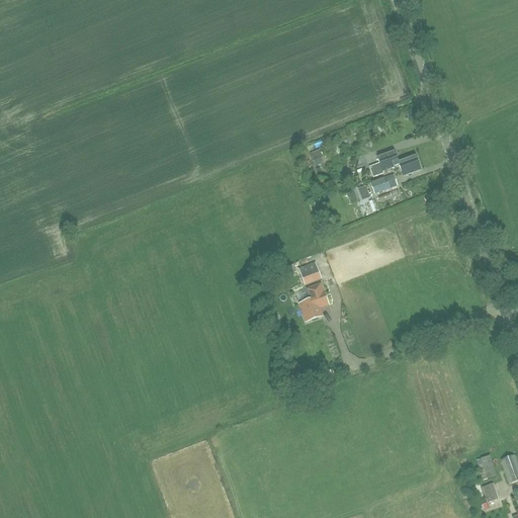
[(395,151),(377,157),(379,163),(369,167),(373,177),(383,173),(383,171),(400,165),(403,176),(420,170),(415,156),(398,162),(395,151)]
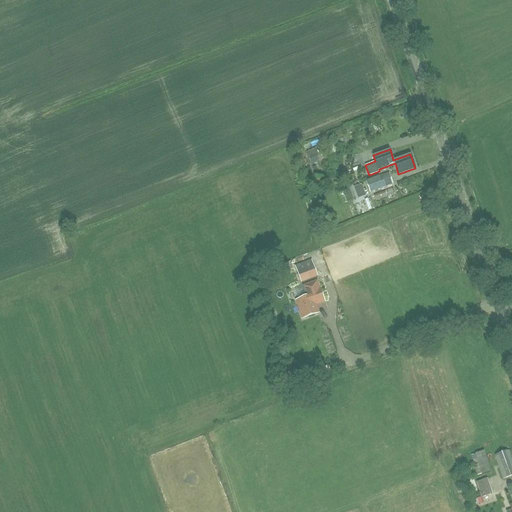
[(370,193),(393,184),(389,174),(366,182),(370,193)]
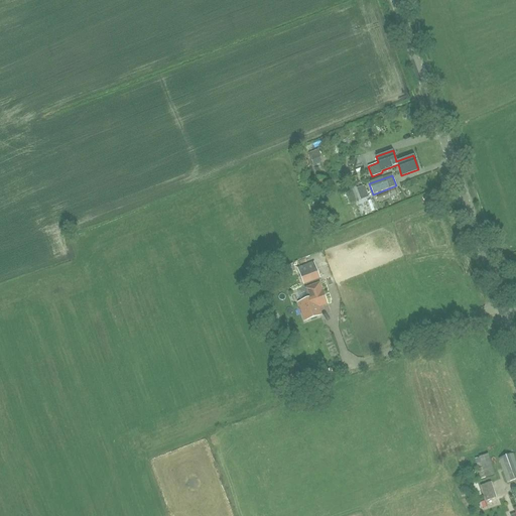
[(364,185),(360,186),(356,188),(361,201),(364,199),(368,198),(366,188),(364,185)]
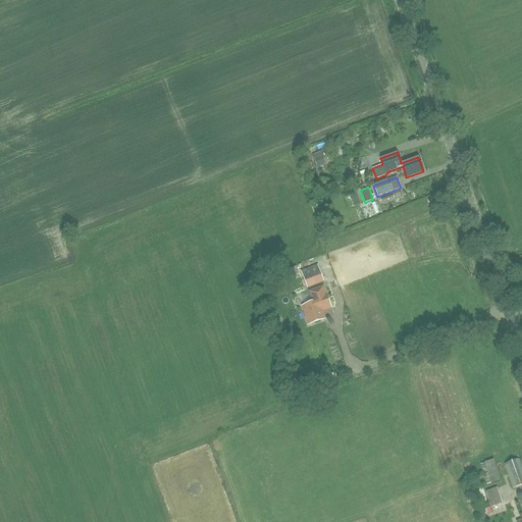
[(401,193),(393,196),(393,195),(380,199),(383,205),(403,197),(401,193)]
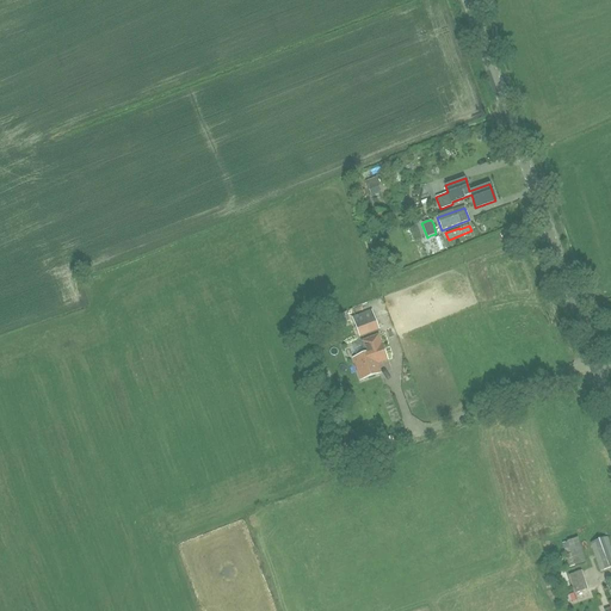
[(439,252),(448,248),(442,235),(434,238),(439,252)]
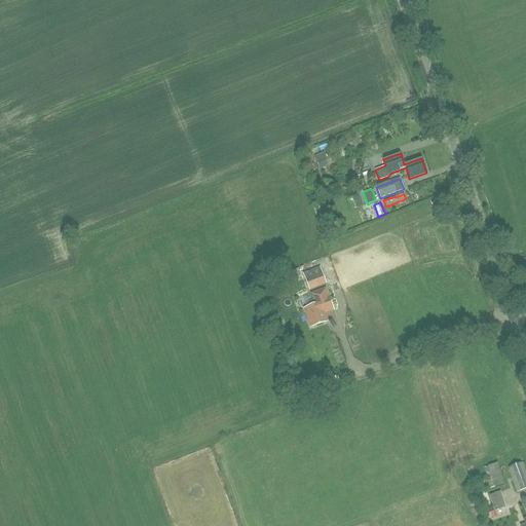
[(313,289),(326,284),(320,267),(306,271),(308,276),(308,277),(313,289)]
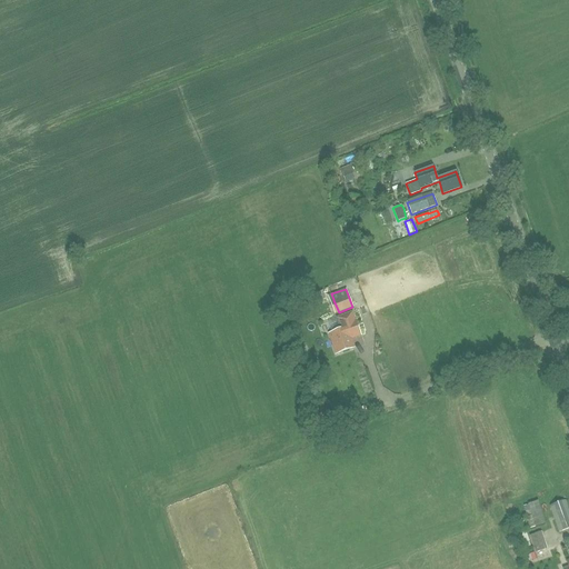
[(333,332),(329,335),(336,353),(353,347),(351,341),(360,338),(356,326),(351,312),(337,318),(337,319),(340,328),(333,331),(333,332)]
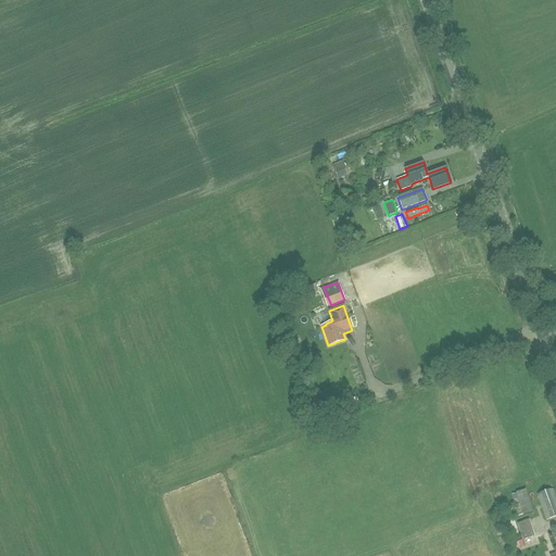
[(546,520),(555,516),(555,500),(554,494),(555,494),(553,489),(538,494),(546,520)]
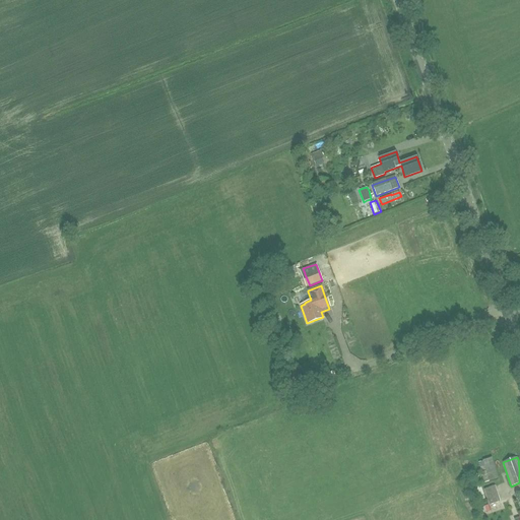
[(478,463),(481,472),(480,473),(484,483),(498,478),(492,458),(482,461),(478,463)]
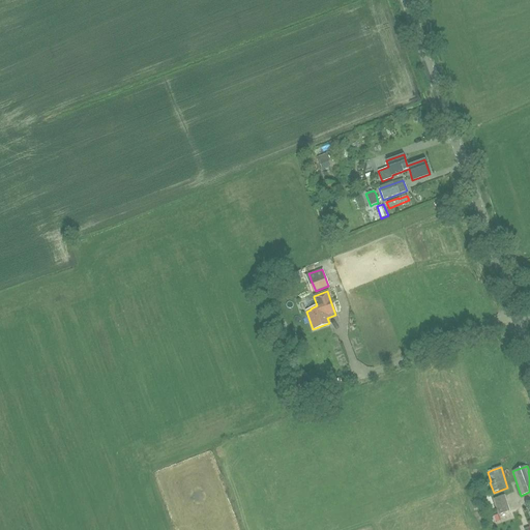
[(490,495),(483,497),(487,506),(493,504),(490,495)]
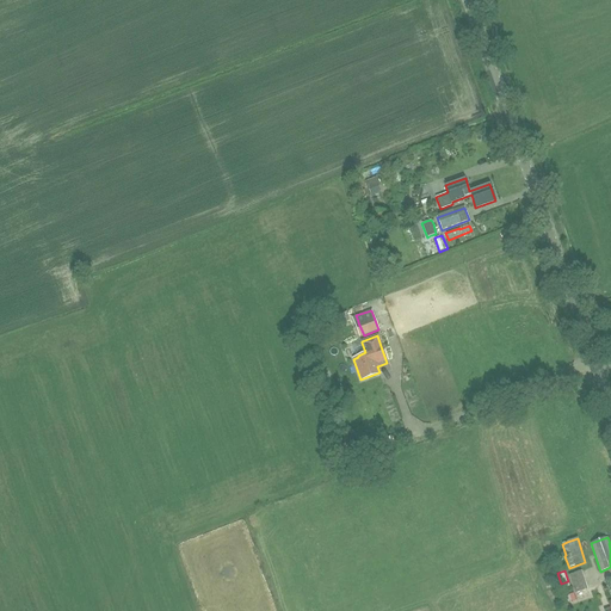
[(574,593),(587,588),(581,572),(568,575),(574,593)]
